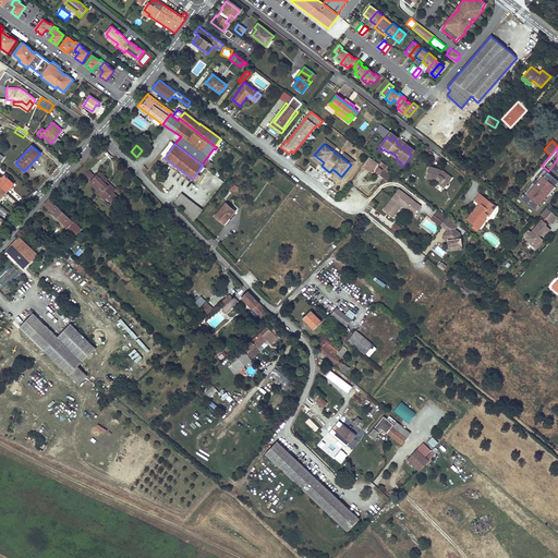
[(397,157),(393,154),(391,157),(399,162),(400,161),(396,158),(397,157)]
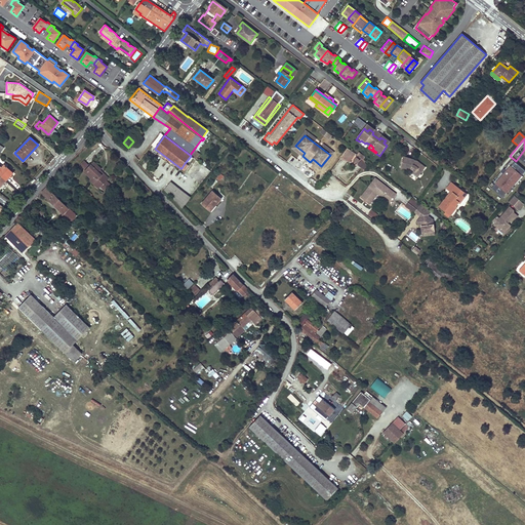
[(341,156),(346,160),(350,155),(353,157),(355,154),(347,148),(341,156)]
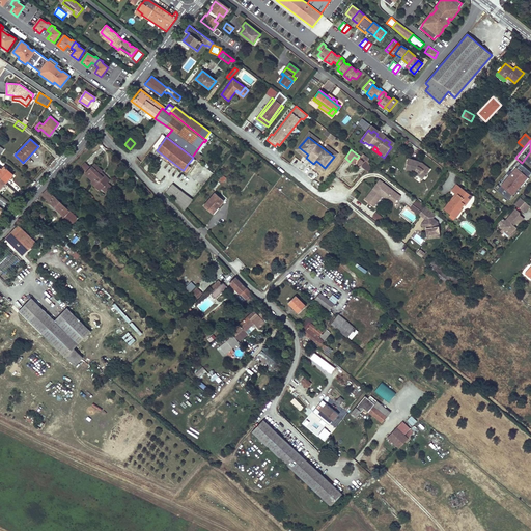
[(183,170),(157,150),(155,152),(157,155),(159,155),(160,156),(160,157),(166,162),(167,162),(169,163),(169,164),(175,169),(176,168),(177,169),(177,171),(180,172),(183,170)]
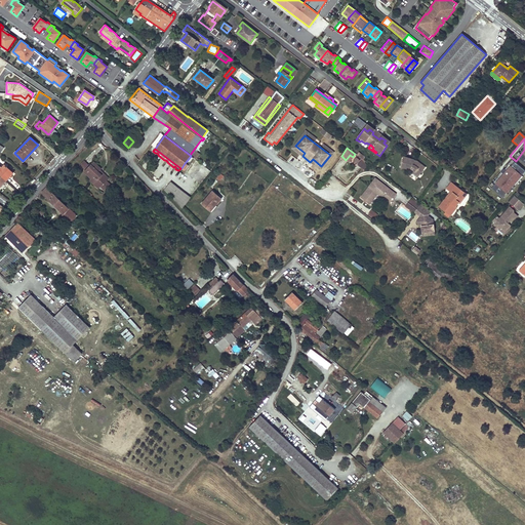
[(352,161),(357,164),(360,159),(356,156),(352,161)]
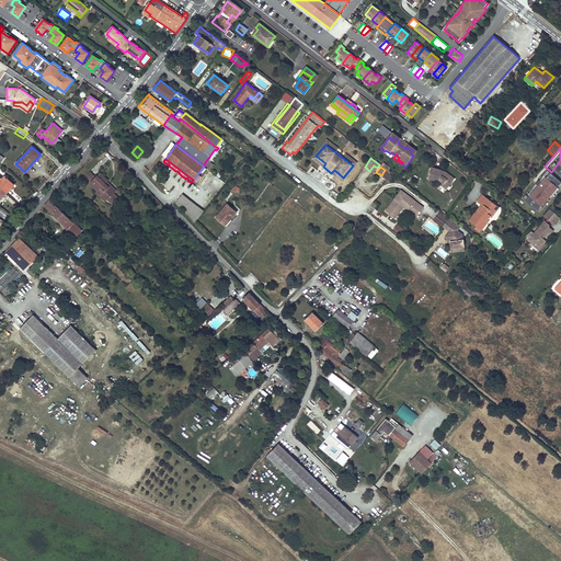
[(448,186),(455,179),(445,172),(445,173),(442,172),(443,171),(432,169),(428,179),(433,180),(439,182),(439,181),(448,186)]
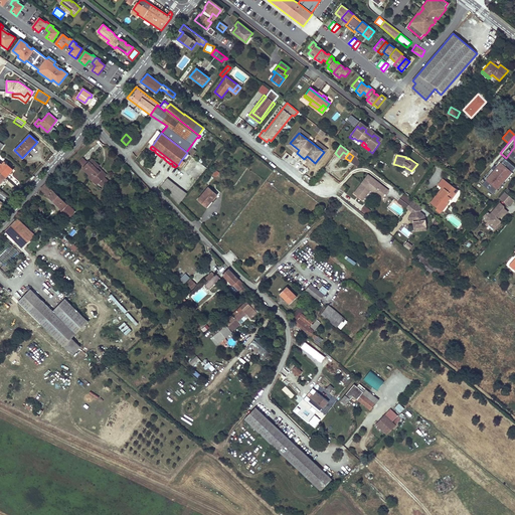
[(481,182),(494,194),(514,169),(514,166),(504,156),(481,182)]
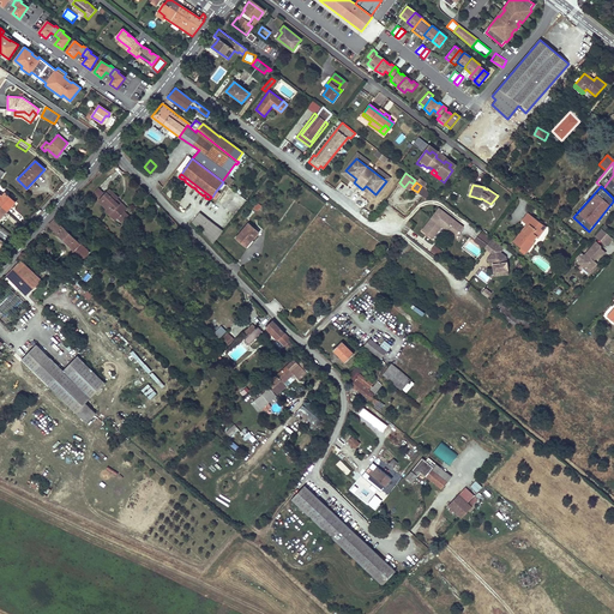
[(114,197),(108,191),(100,199),(109,209),(108,211),(107,211),(115,221),(126,209),(119,200),(119,199),(115,194),(114,197)]
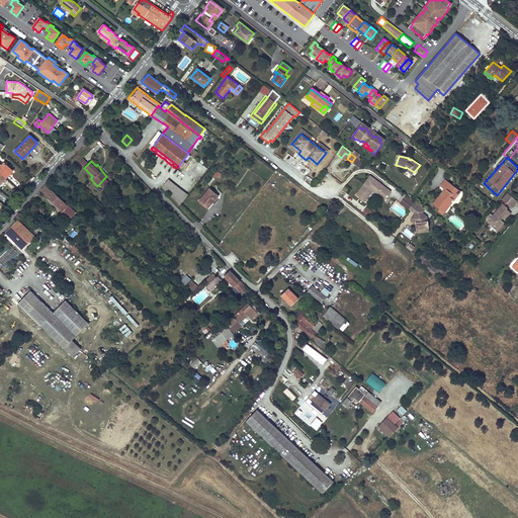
[(2,165),(0,163),(0,172),(7,178),(13,171),(4,163),(2,165)]
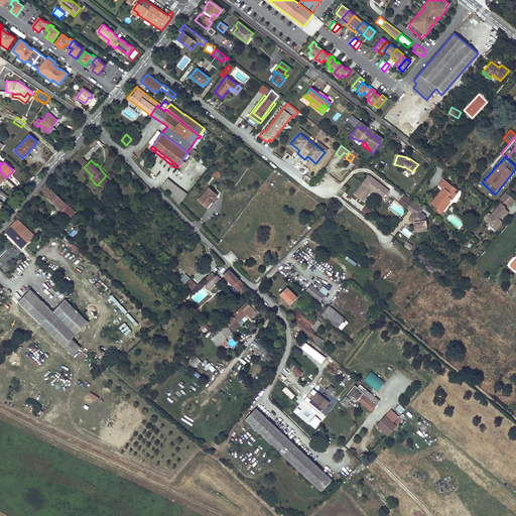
[(92,175),(84,167),(83,168),(91,177),(92,175)]
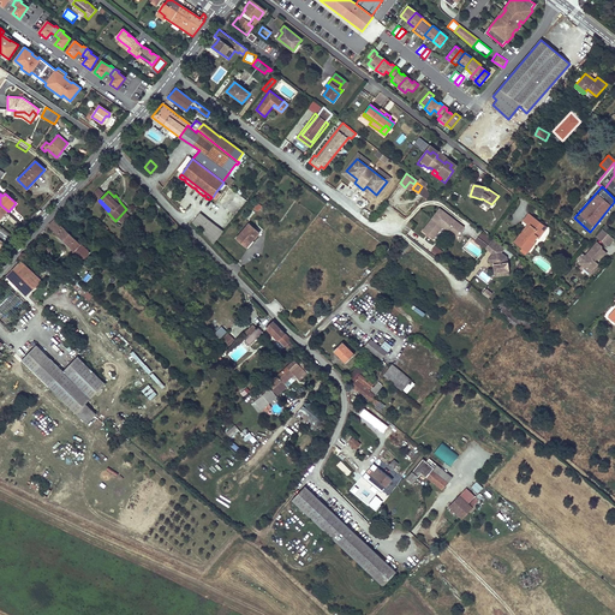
[(464,227),(440,209),(431,219),(437,224),(439,221),(443,225),(442,227),(457,238),(464,227)]
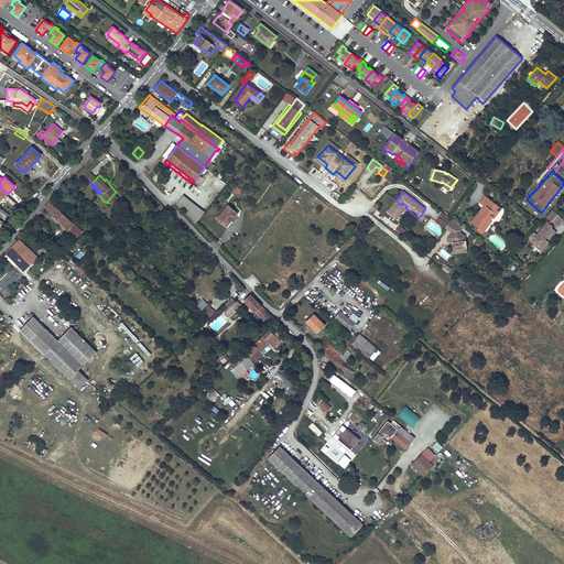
[(205,212),(184,195),(176,204),(196,224),(205,212)]
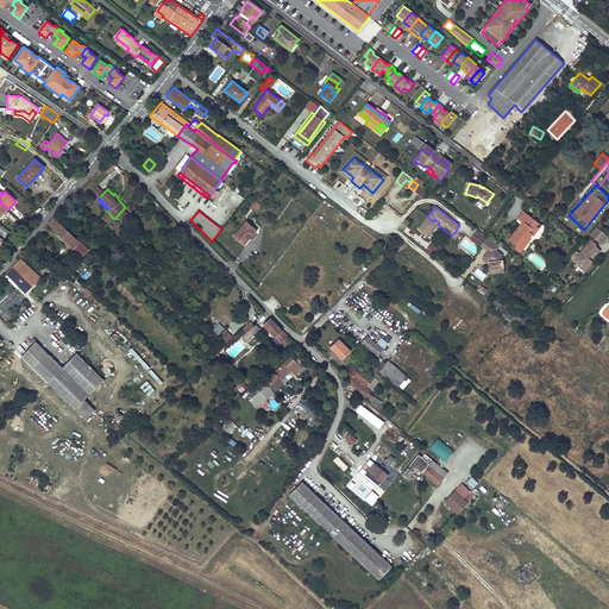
[(521,223),(527,215),(522,212),(518,219),(521,223)]
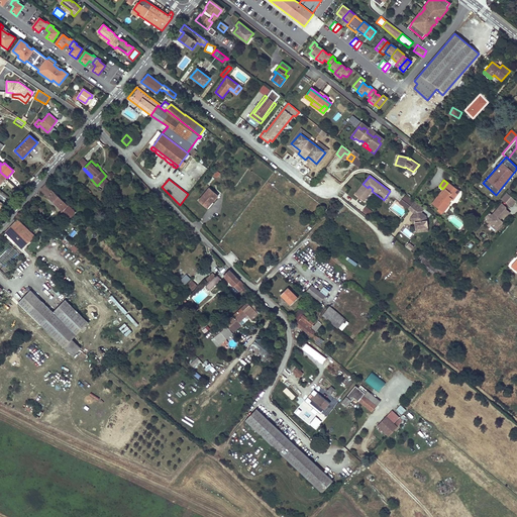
[(456,194),(456,190),(447,183),(442,189),(444,190),(440,196),(438,196),(437,196),(438,200),(435,201),(438,208),(441,206),(442,207),(448,205),(447,203),(450,199),(452,200),(454,198),(456,194)]
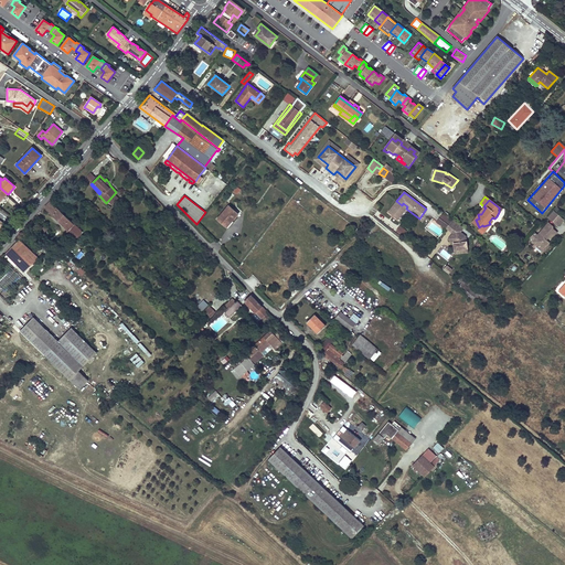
[(83,232),(50,201),(45,206),(70,231),(67,232),(75,240),(83,232)]
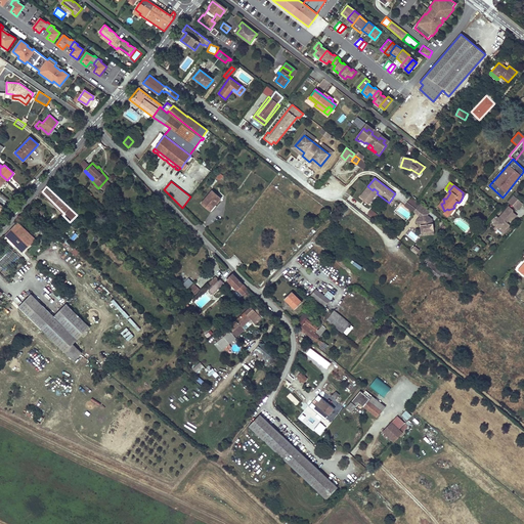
[(360,197),(368,204),(377,193),(378,191),(374,188),(373,190),(367,186),(360,197)]
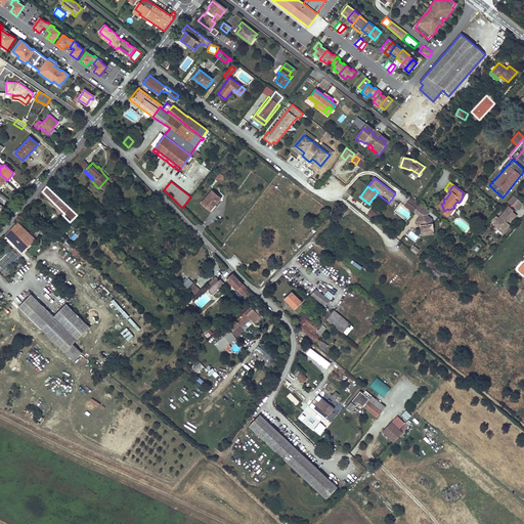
[(220,199),(212,191),(202,203),(211,211),(220,202),(219,201),(220,199)]
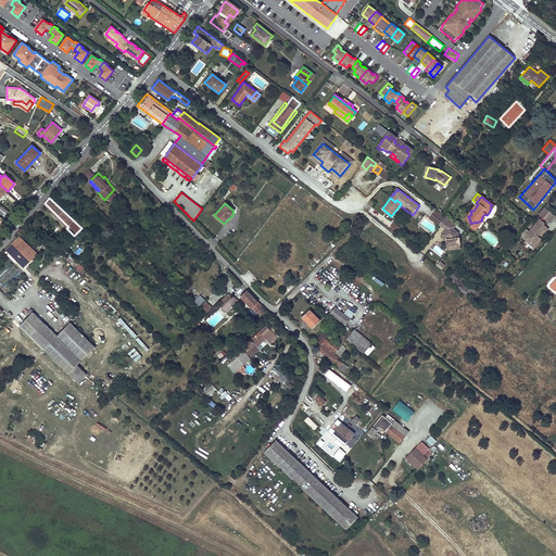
[(554,215),(544,207),(539,213),(550,222),(554,215)]
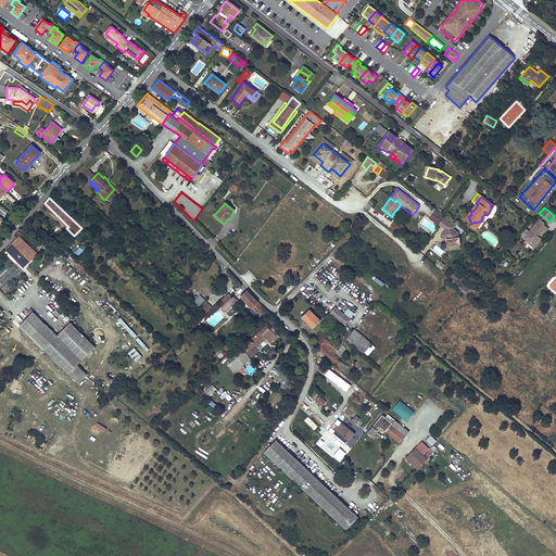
[(436,223),(441,215),(436,212),(430,218),(436,223)]
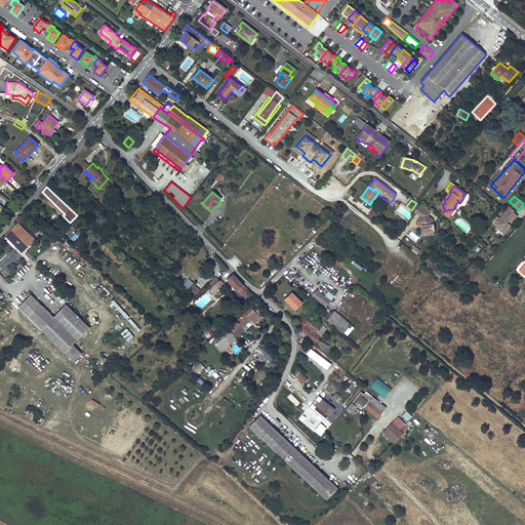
[(418,207),(419,206),(416,203),(411,210),(414,212),(418,207)]
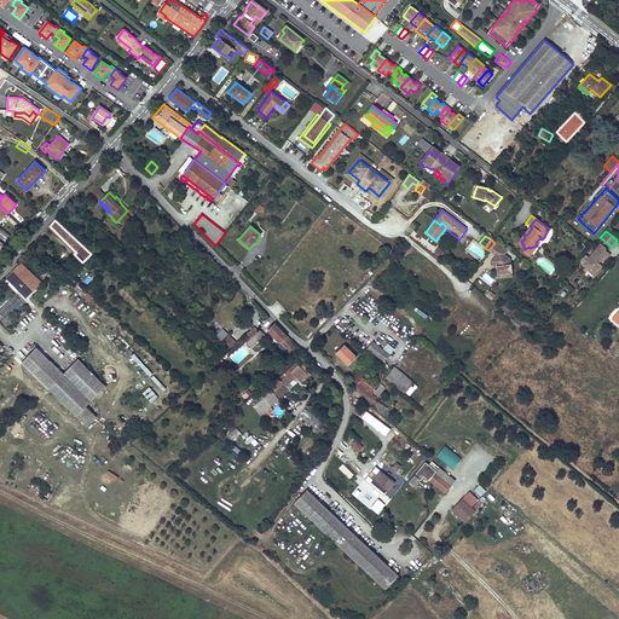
[(495,243),(493,244),(501,249),(496,255),(499,258),(496,262),(497,264),(501,267),(502,278),(513,277),(510,259),(504,254),(508,249),(496,241),(495,243)]
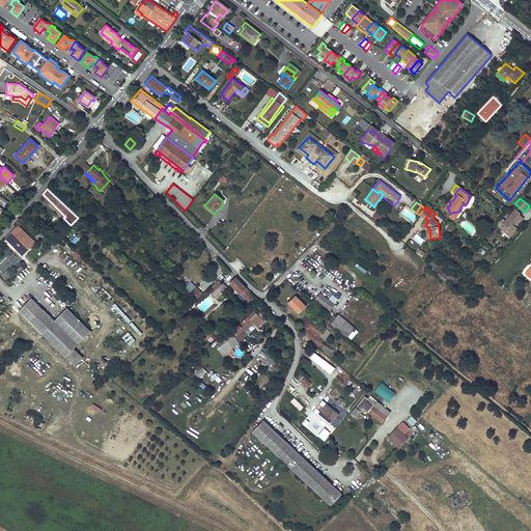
[(425,219),(429,214),(423,210),(419,215),(425,219)]
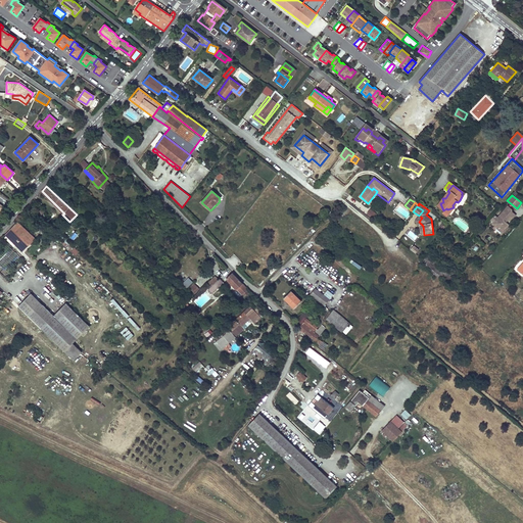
[(511,209),(508,206),(497,218),(494,216),(491,220),(493,222),(491,223),(496,227),(500,227),(503,229),(507,229),(510,225),(506,222),(507,220),(509,222),(515,215),(511,211),(511,209)]
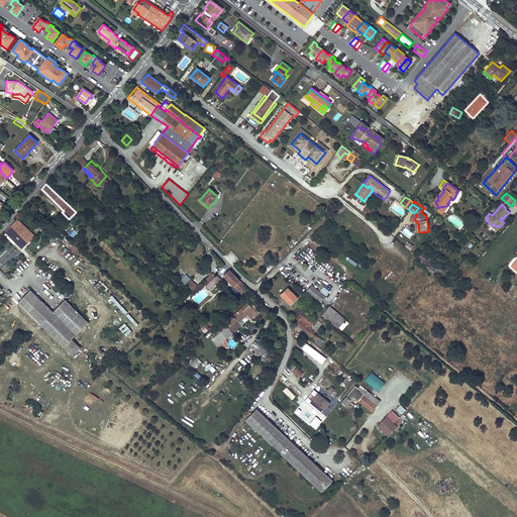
[(414,219),(417,215),(414,213),(410,219),(415,223),(416,232),(419,232),(418,223),(415,220),(414,219)]
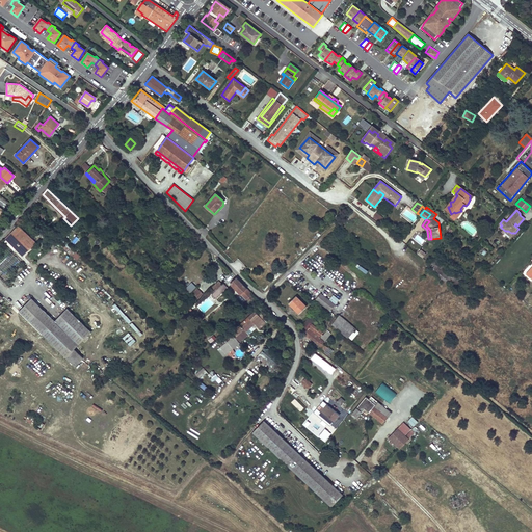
[(23,256),(35,243),(18,225),(5,238),(7,240),(5,242),(12,249),(15,247),(23,256)]
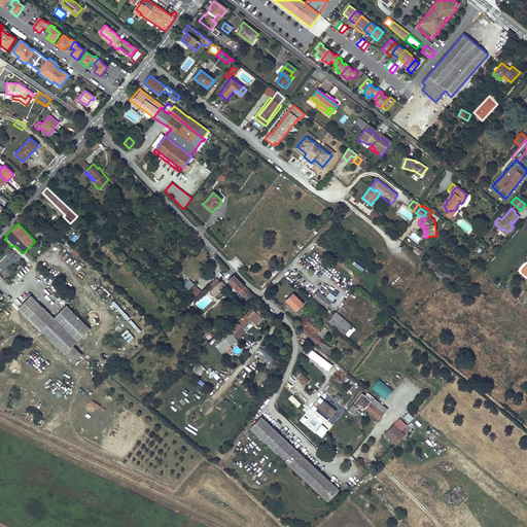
[(62,236),(56,232),(53,235),(55,238),(75,258),(79,254),(75,250),(62,236)]
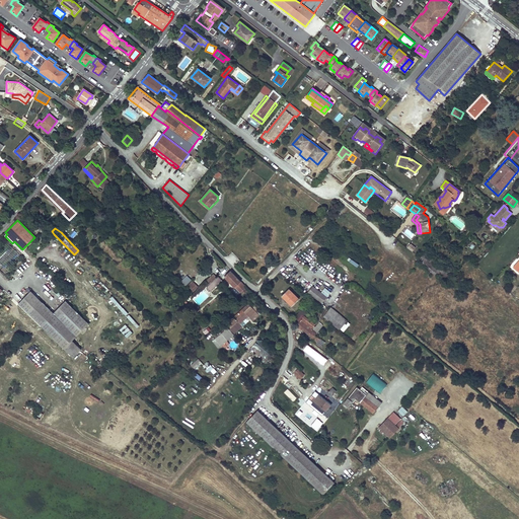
[(244,286),(230,271),(224,276),(234,287),(231,291),(236,296),(240,292),(243,295),(247,291),(243,287),(244,286)]
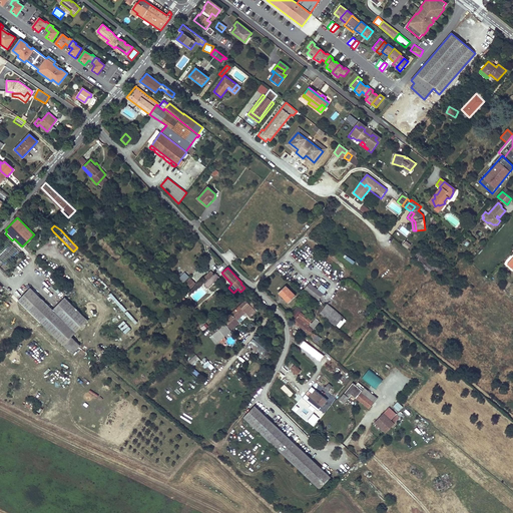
[(184,272),(178,278),(183,283),(189,277),(184,272)]
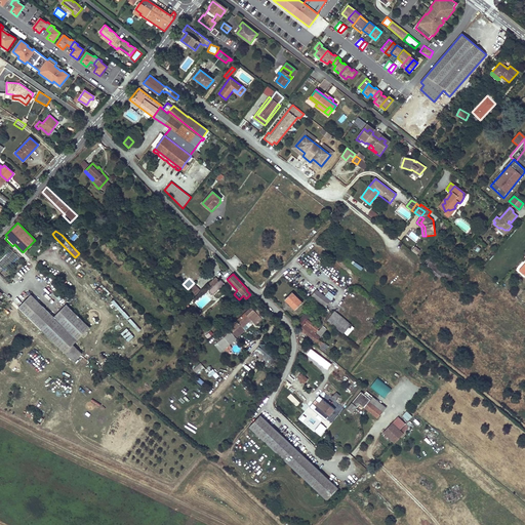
[(213,286),(219,281),(216,278),(215,279),(210,283),(213,286)]
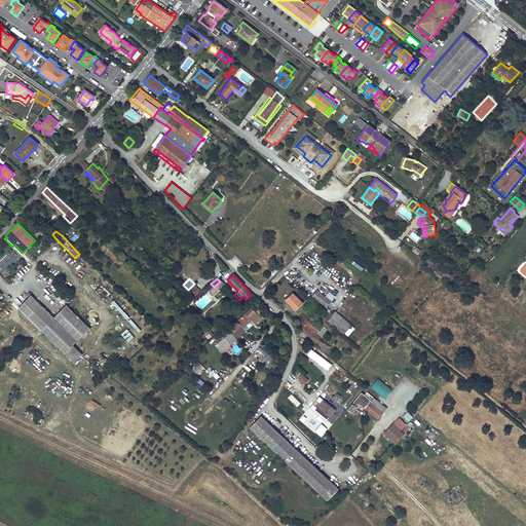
[(220,282),(214,287),(209,291),(213,296),(225,285),(221,280),(220,282)]
